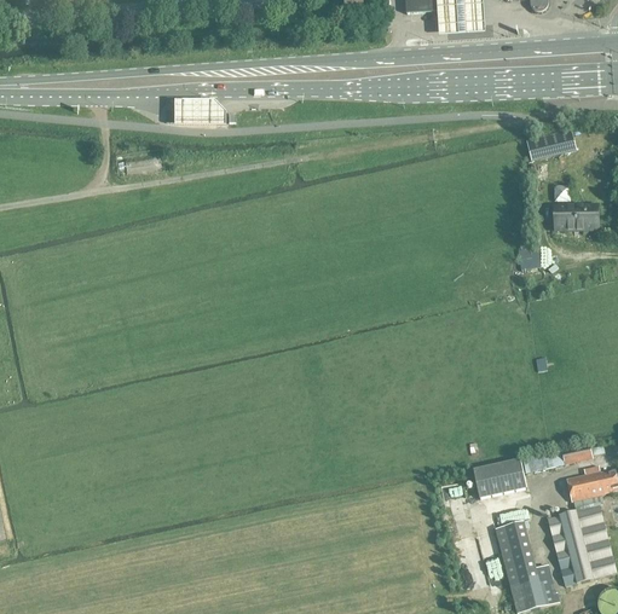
[(404,0),(405,11),(437,9),(444,0),(404,0)]
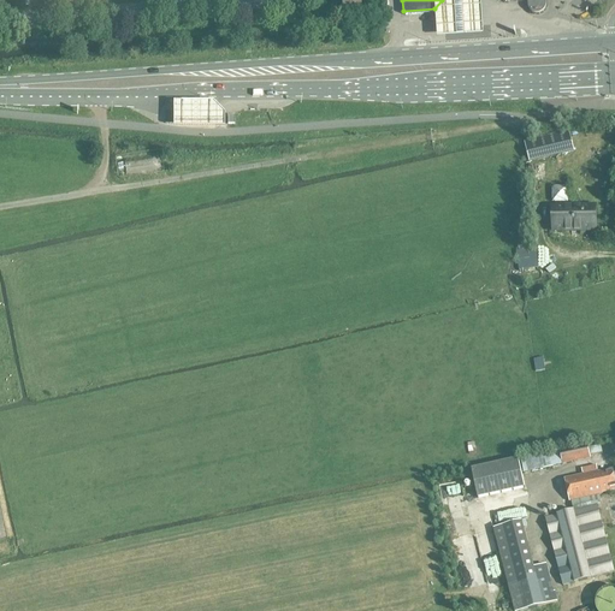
[(195,98),(172,98),(173,122),(224,123),(224,108),(212,98),(195,98)]
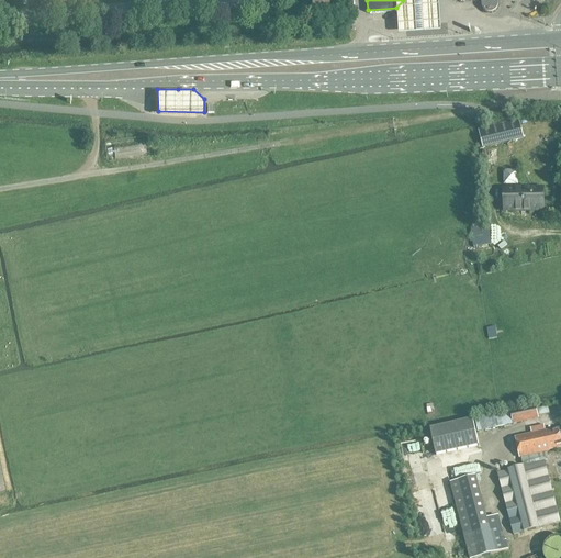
[(517,116),(478,126),(482,143),(486,142),(489,142),(522,133),(517,116)]
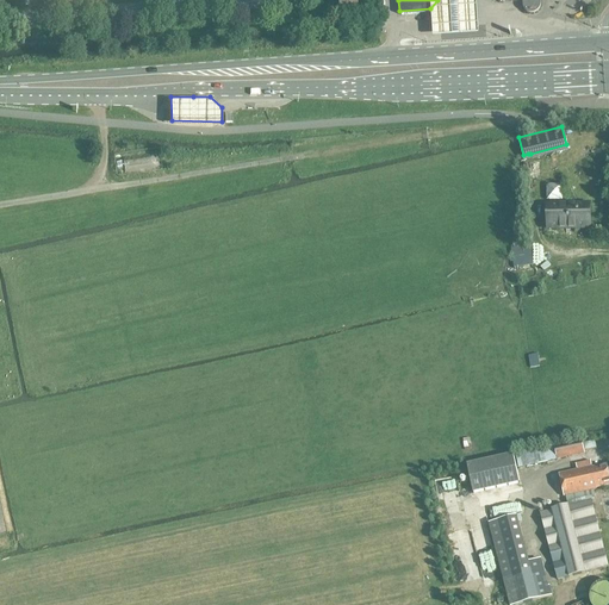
[(563,195),(564,180),(547,179),(546,194),(563,195)]
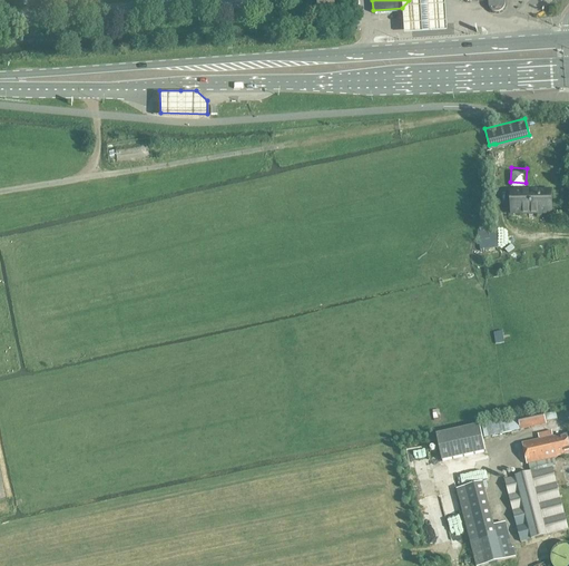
[(550,187),(510,188),(511,206),(520,206),(520,210),(551,210),(550,187)]
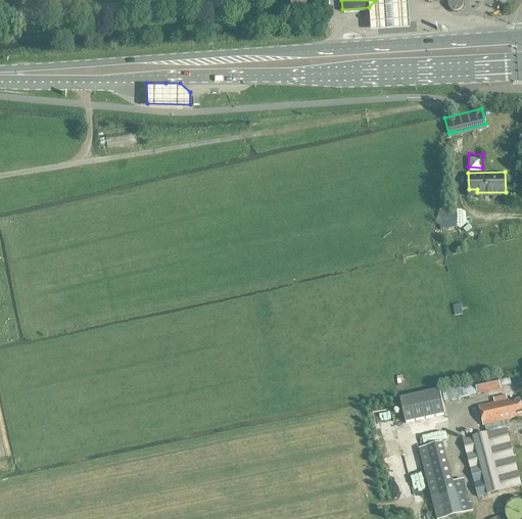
[(455,206),(438,208),(440,225),(458,223),(455,206)]
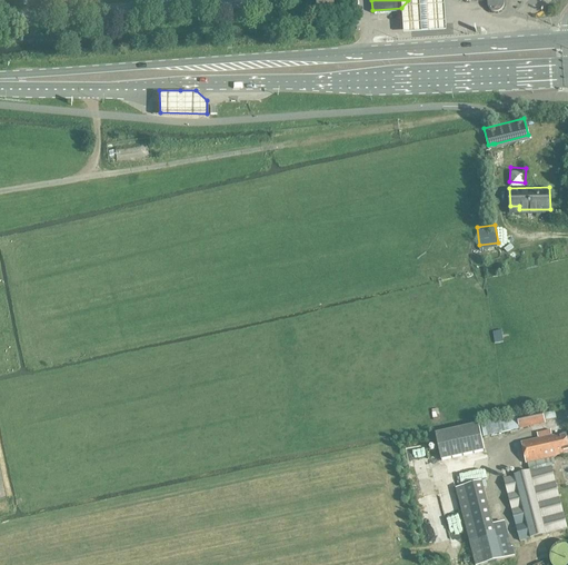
[(544,419),(541,407),(516,413),(480,420),(484,434),(519,426),(518,425),(544,419)]
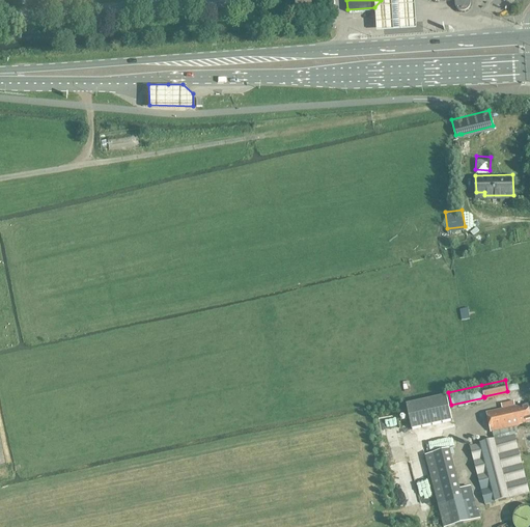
[(411,425),(451,417),(446,392),(406,401),(411,425)]
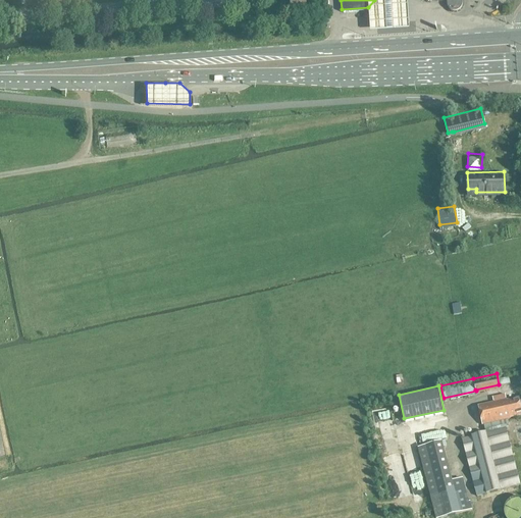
[(520,405),(519,394),(511,396),(506,397),(505,391),(491,393),(493,399),(477,402),(481,422),(482,421),(484,429),(462,435),(476,491),(485,489),(486,490),(500,487),(500,485),(519,480),(505,424),(501,425),(499,417),(511,415),(511,414),(520,411),(520,405)]
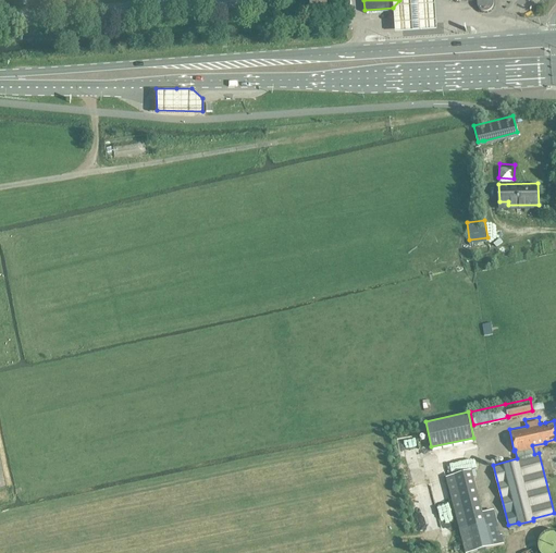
[(482,510),(471,468),(445,475),(466,551),(502,541),(493,507),(482,510)]
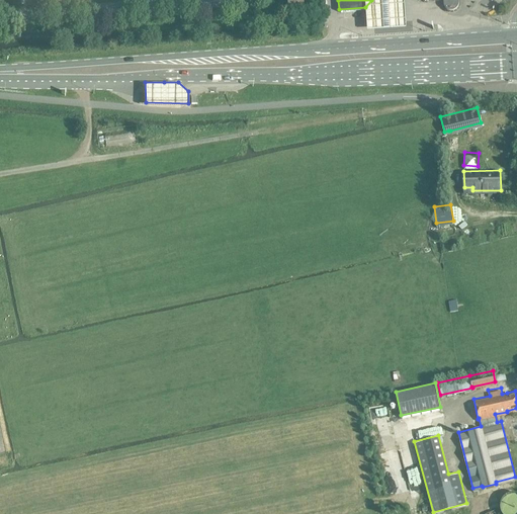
[(516,513),(516,490),(512,490),(507,492),(504,495),(501,500),(500,504),(501,509),(504,513),(516,513)]
